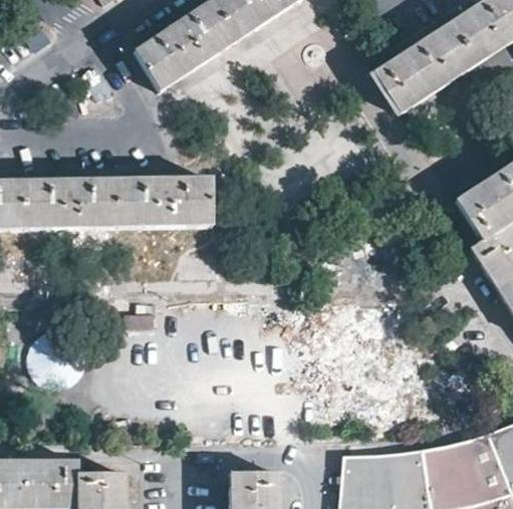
[(160,89),(295,0),(208,0),(169,26),(155,35),(135,49),(160,89)]
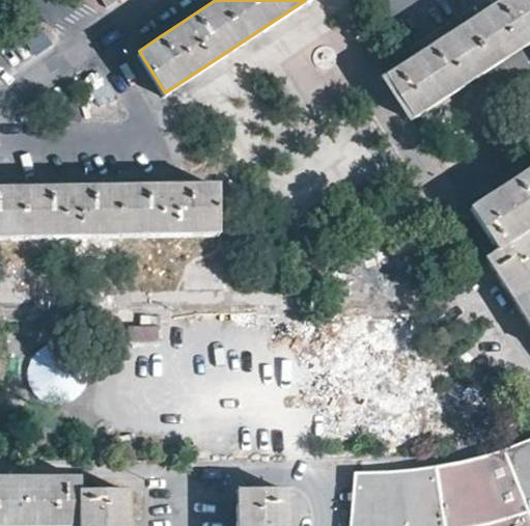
[(497,0),(386,74),(412,115),(424,108),(529,38),(529,166),(474,202),(471,205),(497,246),(486,253),(529,321),(529,229),(528,227),(529,226),(529,0),(497,0)]
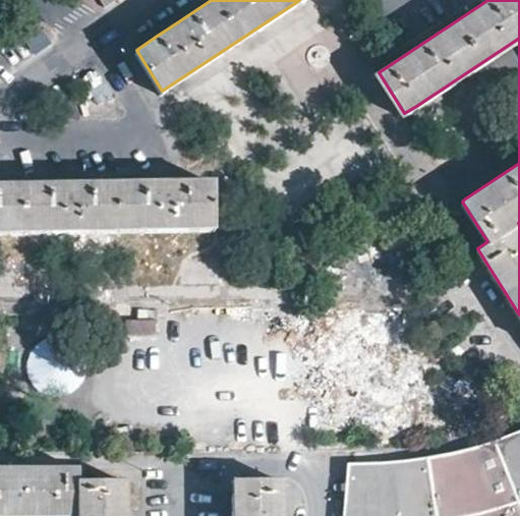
[(0,71),(49,40),(33,17),(0,39),(0,71)]
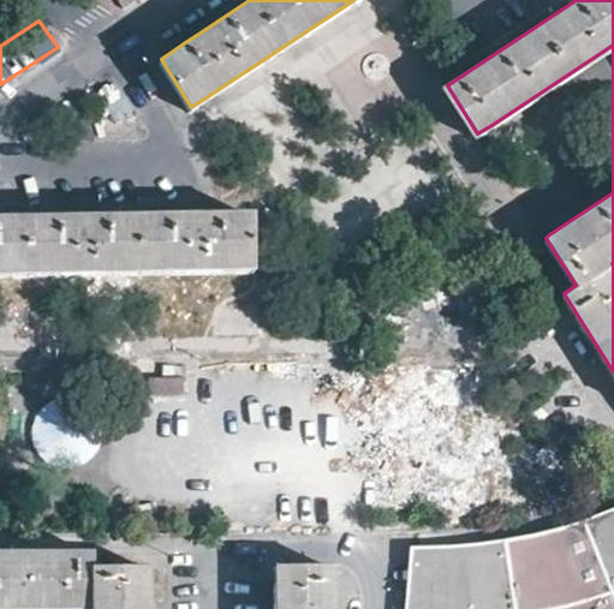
[(0,270),(254,268),(254,210),(230,212),(190,212),(82,214),(0,214),(0,270)]
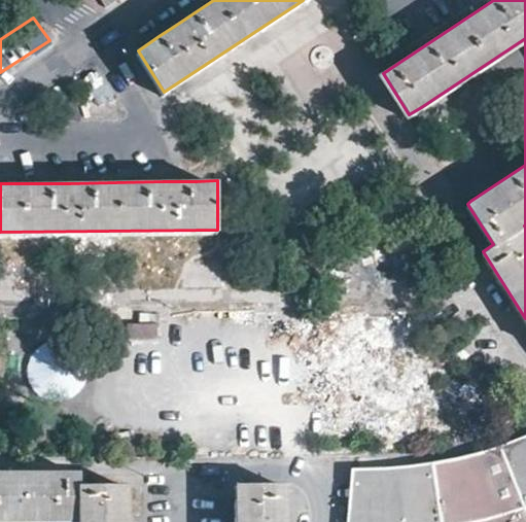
[(131,335),(158,337),(160,321),(132,319),(131,335)]
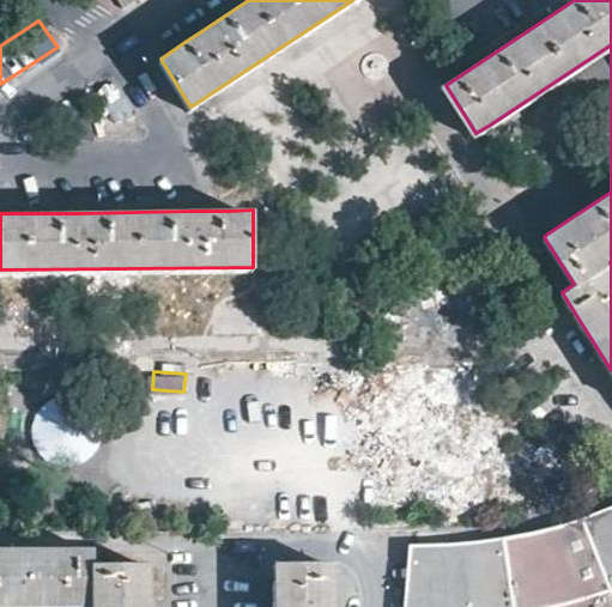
[(70,387),(70,405),(89,405),(90,387),(70,387)]
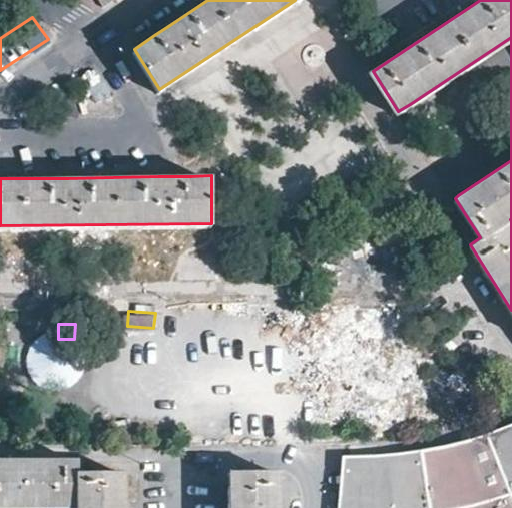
[(511,425),(495,433),(462,443),(438,449),(394,456),(350,457),(349,475),(346,507),(511,507),(511,425)]
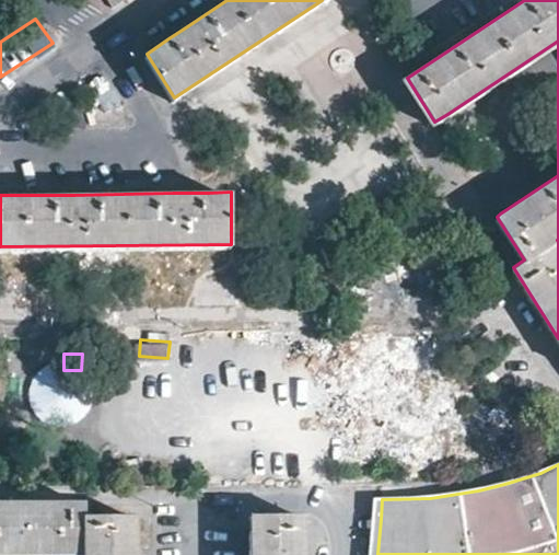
[(137,554),(138,534),(138,513),(86,513),(86,499),(0,498),(0,552),(85,552),(84,554),(303,554),(304,512),(278,512),(251,512),(251,523),(251,554),(137,554)]
